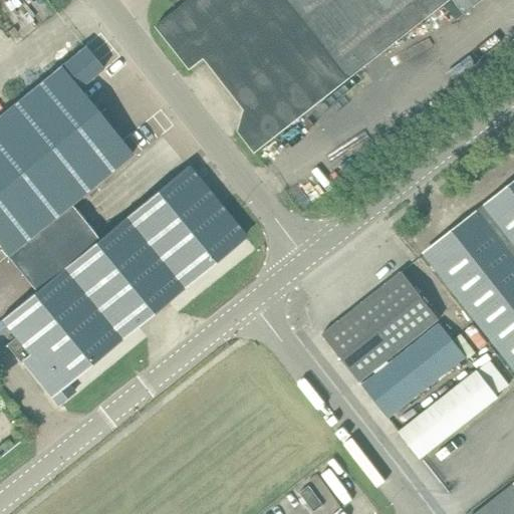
[(190,0),(156,27),(190,70),(204,59),(244,110),(238,132),(255,154),(450,0),(452,0),(464,14),(482,0),(190,0)]
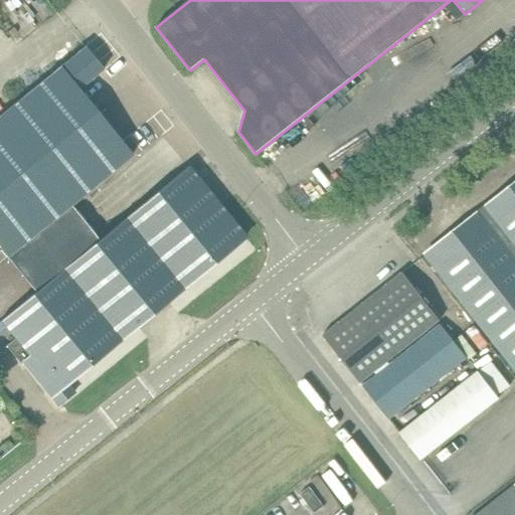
[(69,60),(0,116),(0,248),(6,256),(34,291),(35,292),(99,239),(70,205),(132,155),(78,90),(103,69),(86,47),(69,60)]
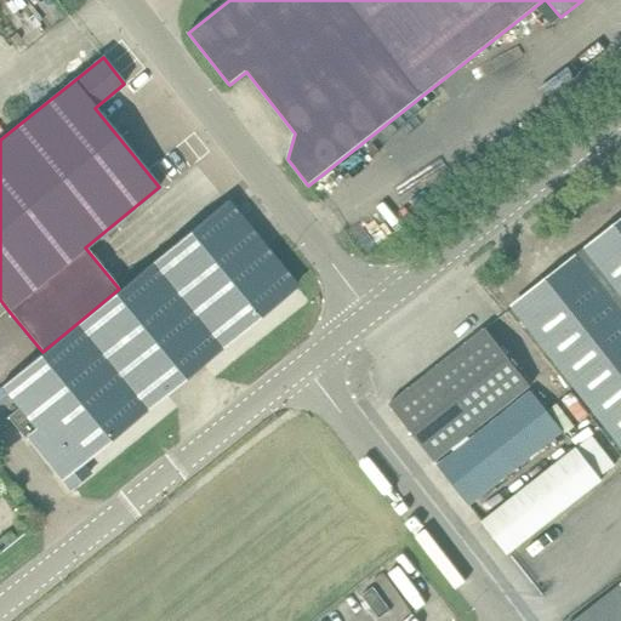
[(43,352),(0,387),(18,409),(7,417),(24,438),(27,437),(55,472),(69,490),(90,474),(81,463),(296,285),(266,249),(227,201),(119,289),(43,352)]
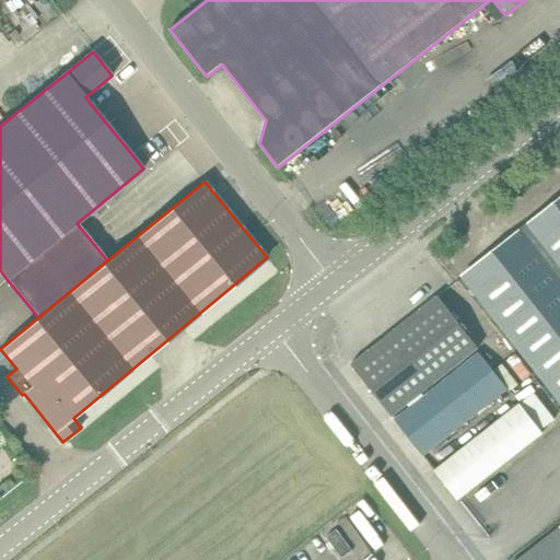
[(559,401),(559,200),(463,278),(559,401)]
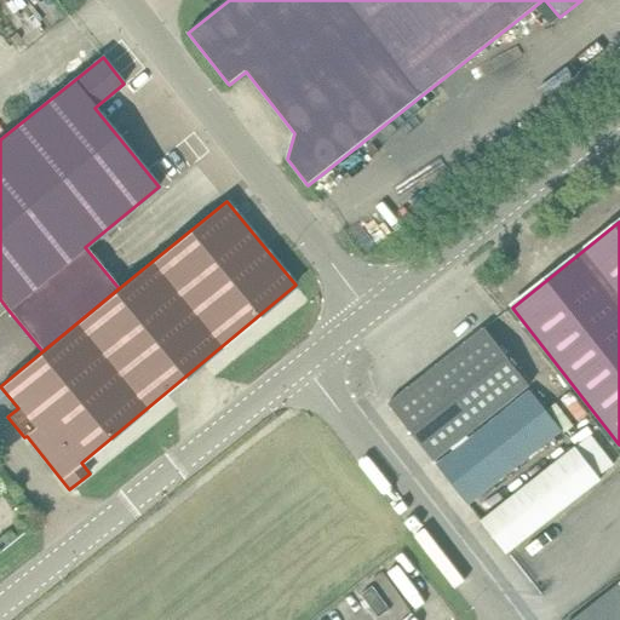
[(434,460),(453,445),(529,386),(484,329),(389,403),(434,460)]
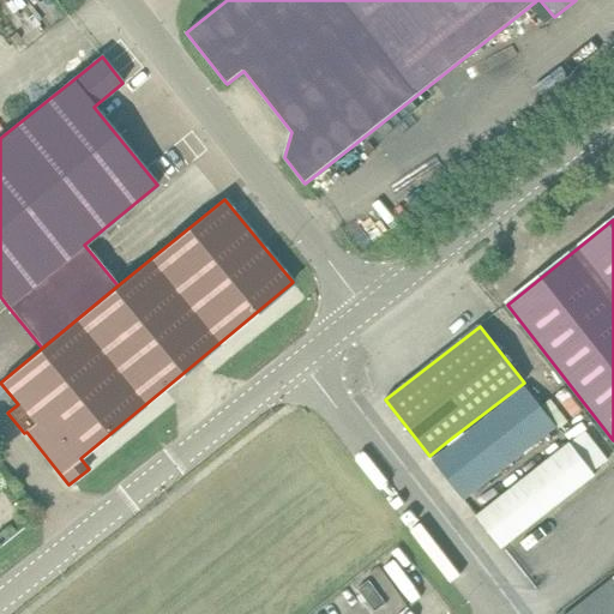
[(462,498),(555,426),(525,387),(433,461),(462,498)]
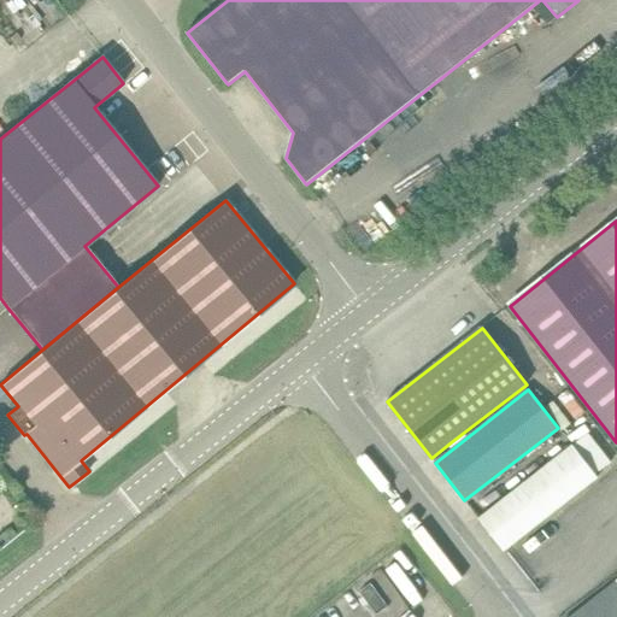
[(504,551),(523,536),(597,479),(595,476),(609,465),(586,436),(480,519),(504,551)]
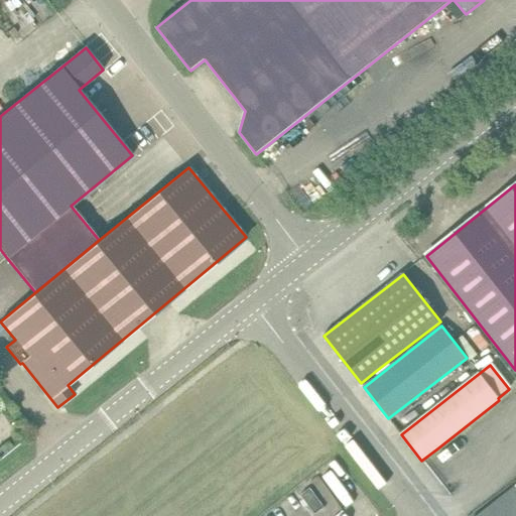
[(515,515),(515,485),(486,509),(477,515),(515,515)]
